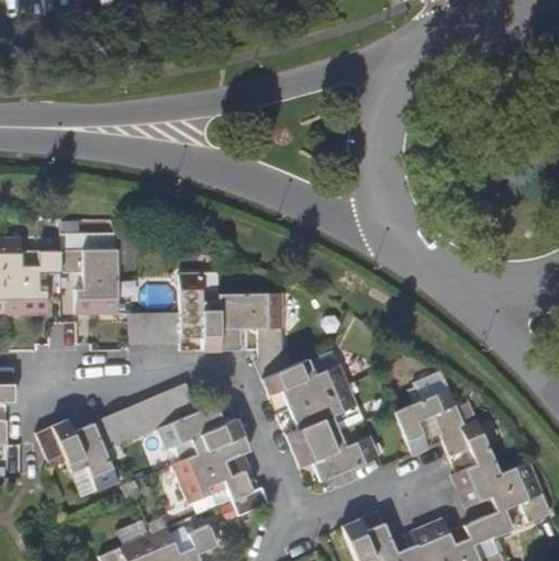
[(122,229),(123,261),(140,261),(138,229),(122,229)]
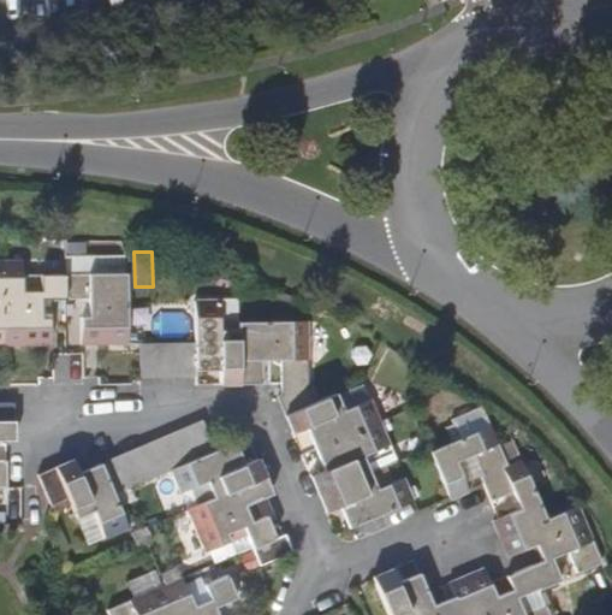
[(9,261),(7,343),(53,342),(54,317),(45,317),(45,296),(67,296),(67,273),(46,273),(46,293),(28,293),(27,260),(9,261)]
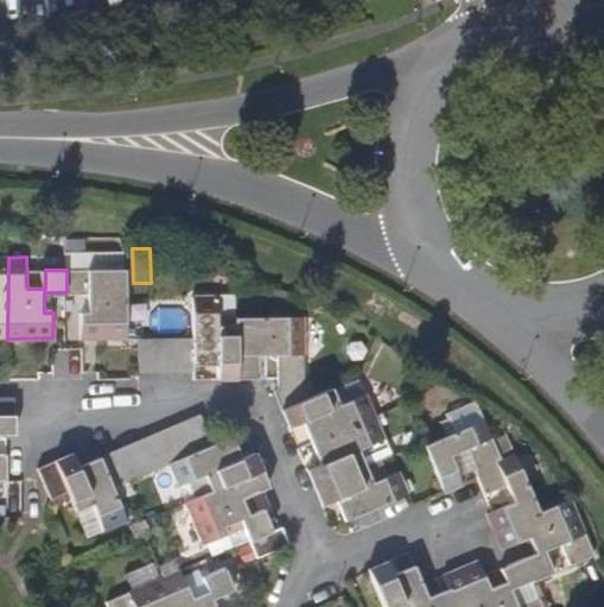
[(67,270),(67,292),(93,292),(93,311),(83,311),(83,337),(129,337),(128,269),(67,270)]
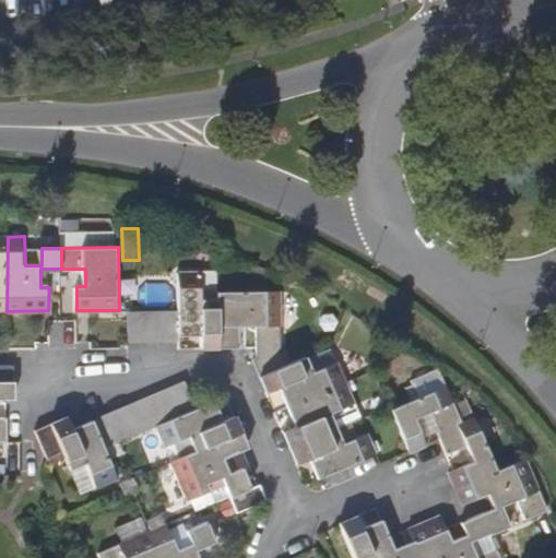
[(203,347),(221,347),(221,297),(202,297),(201,271),(179,271),(180,309),(180,335),(204,335),(203,347)]
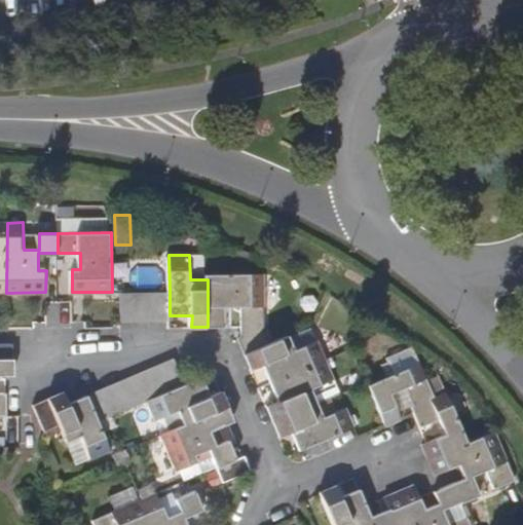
[(208,327),(227,326),(227,305),(244,305),(244,327),(244,337),(241,338),(248,352),(270,342),(265,328),(265,272),(208,273),(208,279),(208,327)]
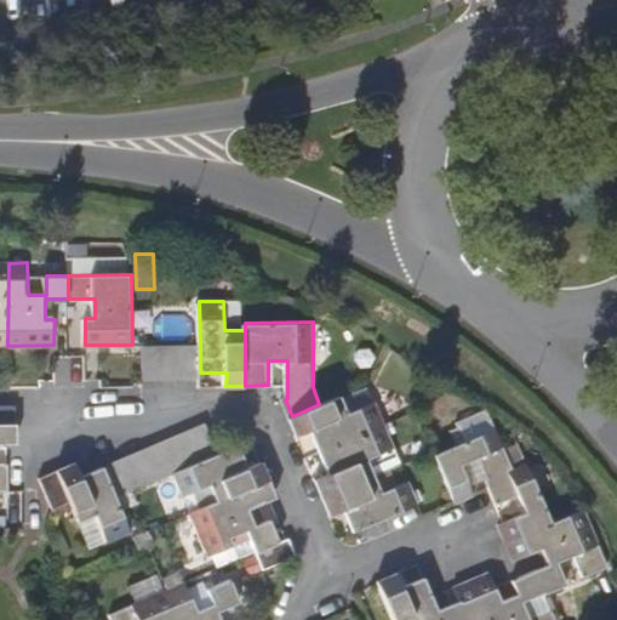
[(146,377),(164,377),(163,343),(144,345),(146,377)]
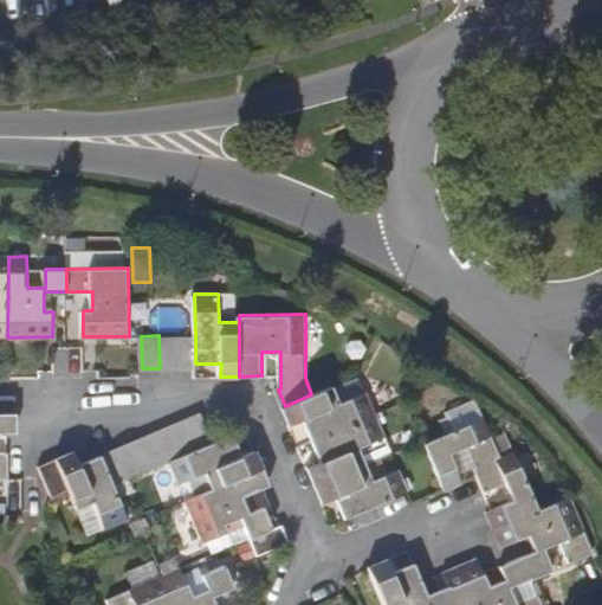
[(160,368),(179,368),(177,335),(159,335),(160,368)]
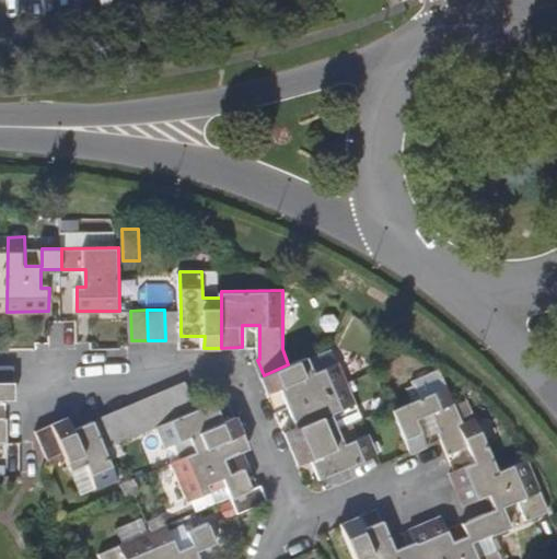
[(165,340),(181,339),(181,336),(181,310),(164,310),(165,340)]
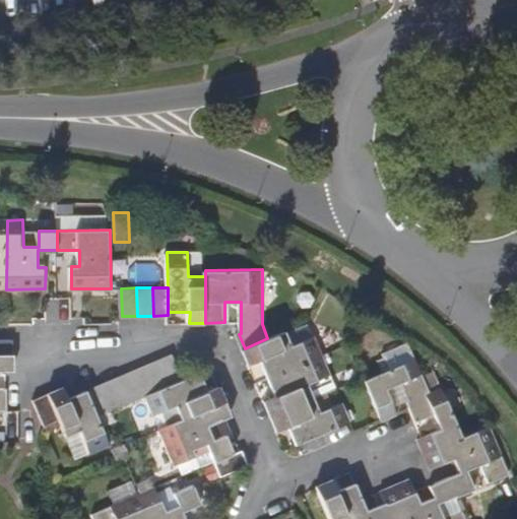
[(267,338),(245,348),(252,363),(262,359),(269,377),(322,354),(314,336),(293,345),(285,330),(267,338)]
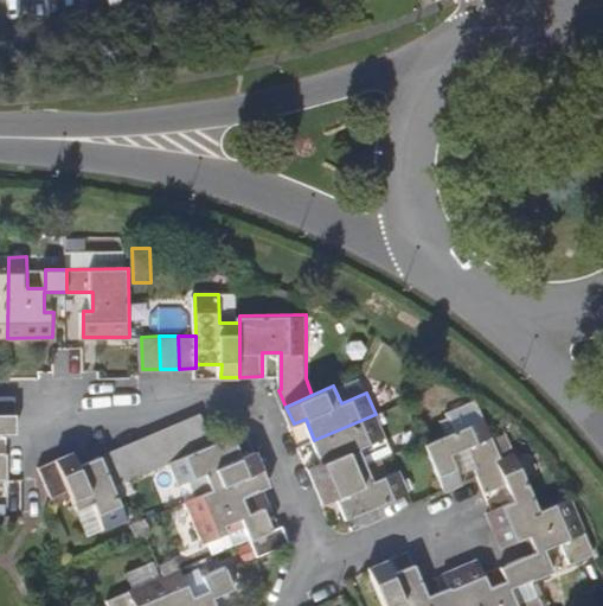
[(18,396),(0,396),(0,415),(18,415),(18,396)]
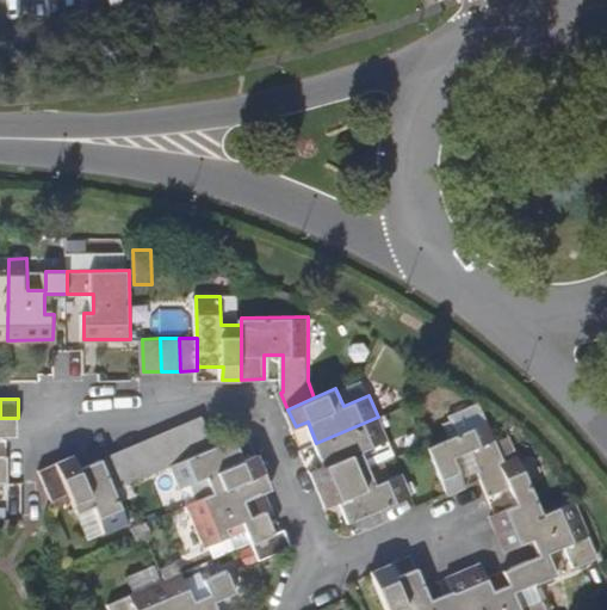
[(204,416),(187,423),(198,453),(216,445),(204,416)]
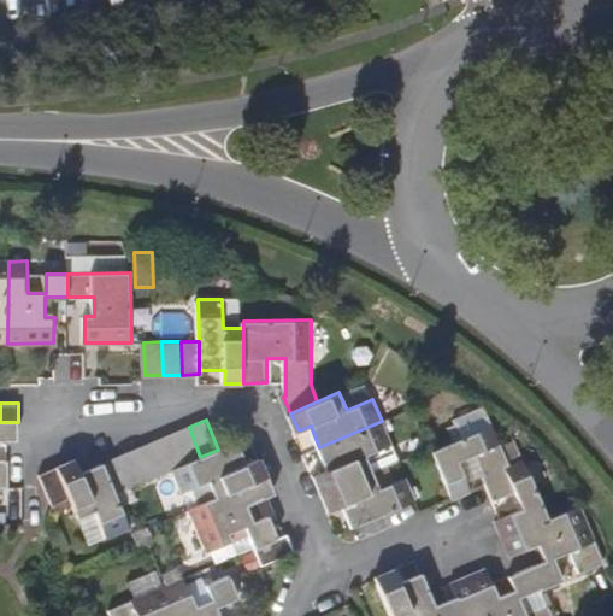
[(382,421),(319,447),(329,470),(318,474),(325,491),(373,471),(366,453),(392,444),(382,421)]
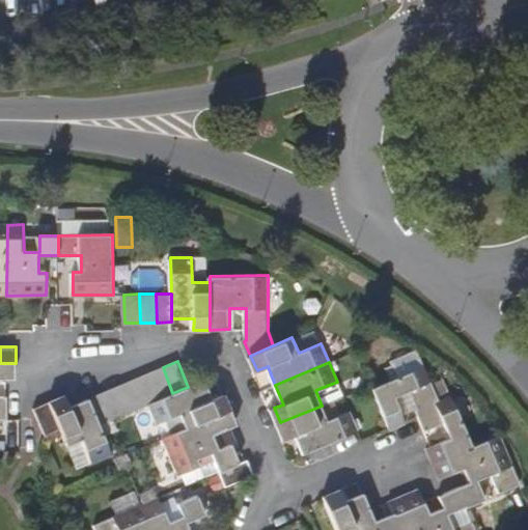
[(0,378),(16,379),(16,363),(0,363),(0,418),(10,418),(10,396),(0,396),(0,378)]
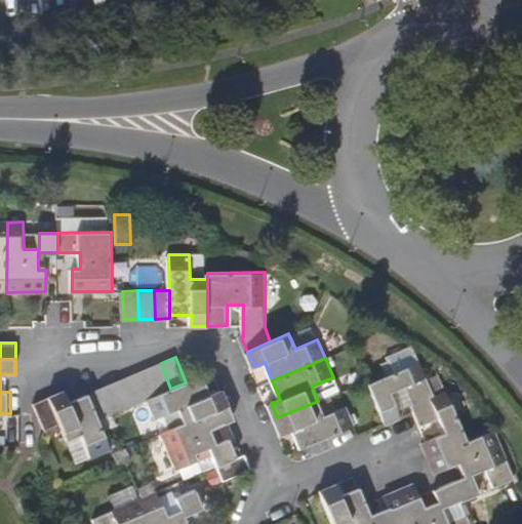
[(386,421),(401,415),(391,392),(406,385),(414,404),(434,396),(420,362),(369,384),(386,421)]
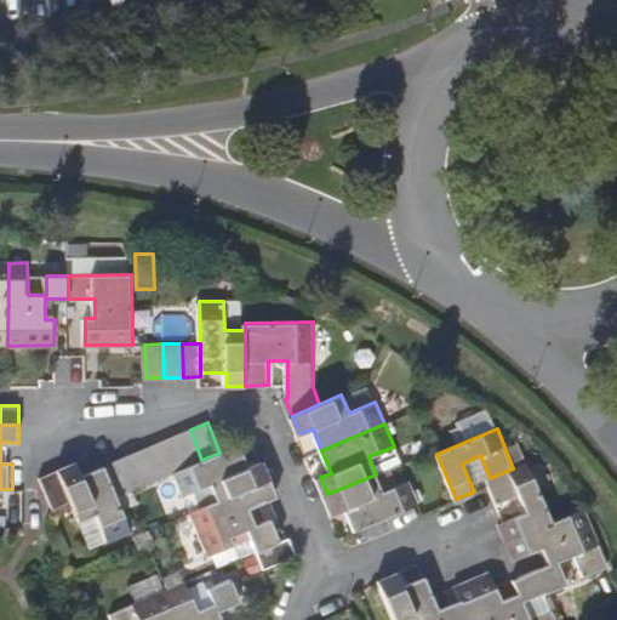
[(190,430),(171,438),(184,468),(201,460),(190,430)]
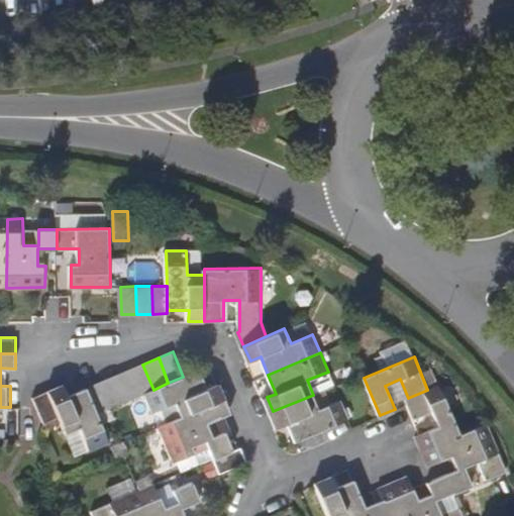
[(142,365),(129,370),(140,396),(145,393),(153,390),(142,365)]
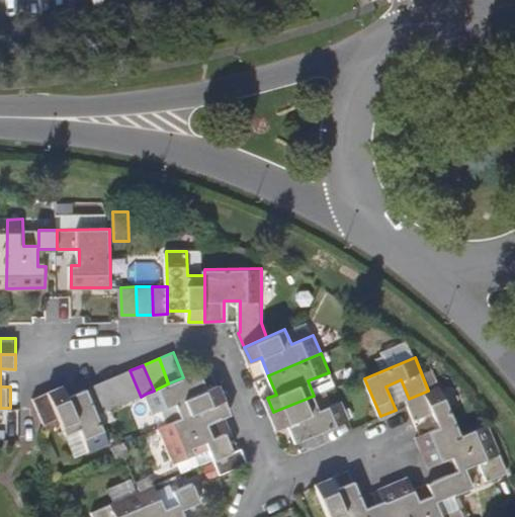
[(130,370),(115,376),(126,403),(141,397),(130,370)]
